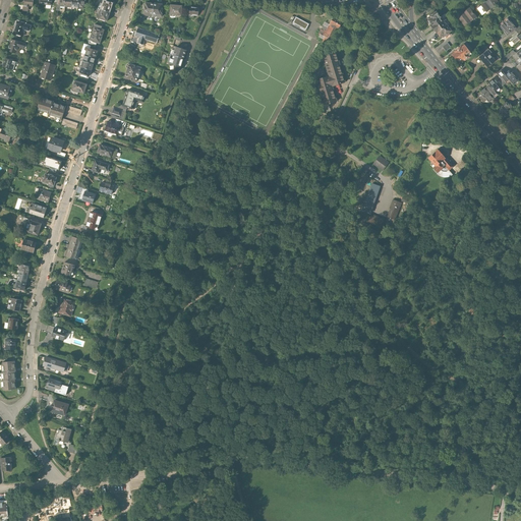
[(104,0),(101,9),(111,12),(113,3),(104,0)]
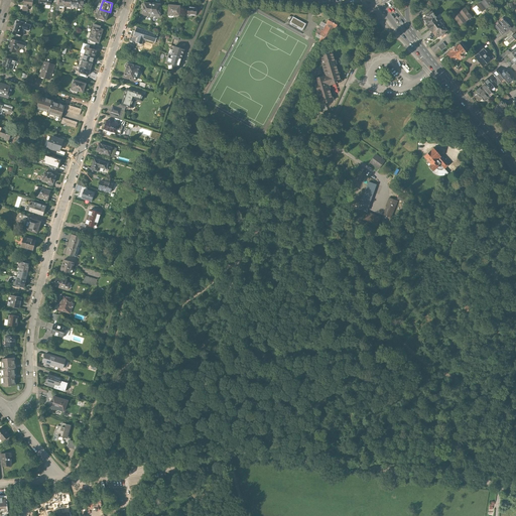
[(491,0),(484,0),(480,3),(487,12),(496,6),(491,0)]
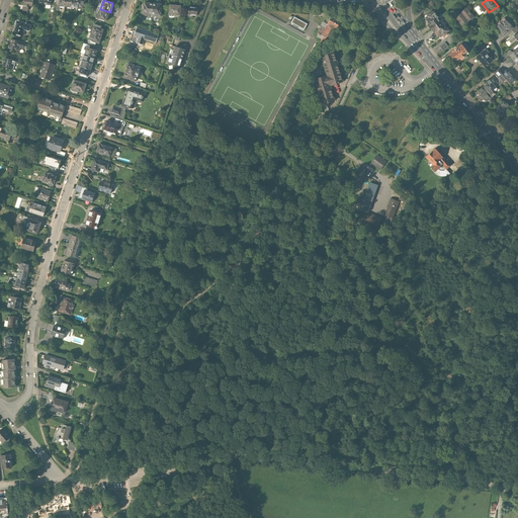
[(143,15),(151,16),(153,3),(144,2),(143,15)]
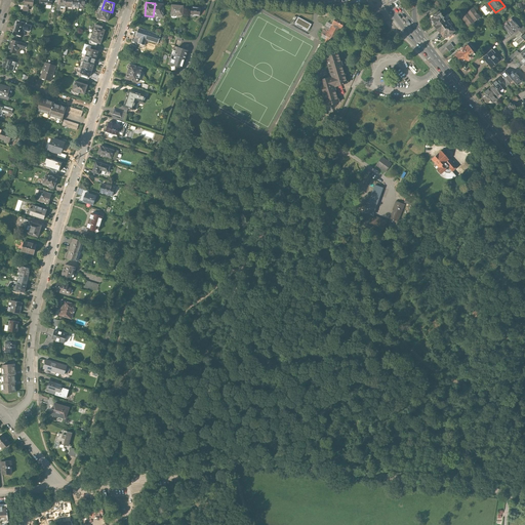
[(163,4),(155,3),(153,16),(162,17),(163,7),(162,7),(163,4)]
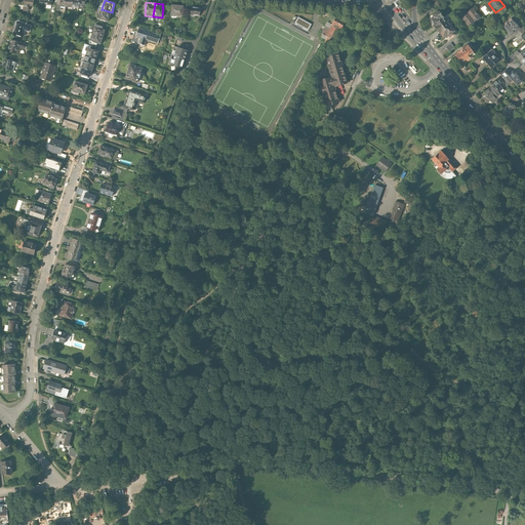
[(488,3),(480,10),(487,19),(495,12),(488,3)]
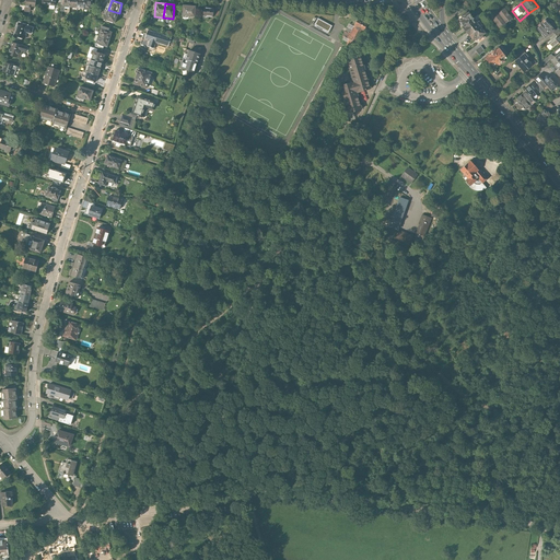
[(195,6),(183,4),(182,19),(188,19),(188,15),(194,16),(195,6)]
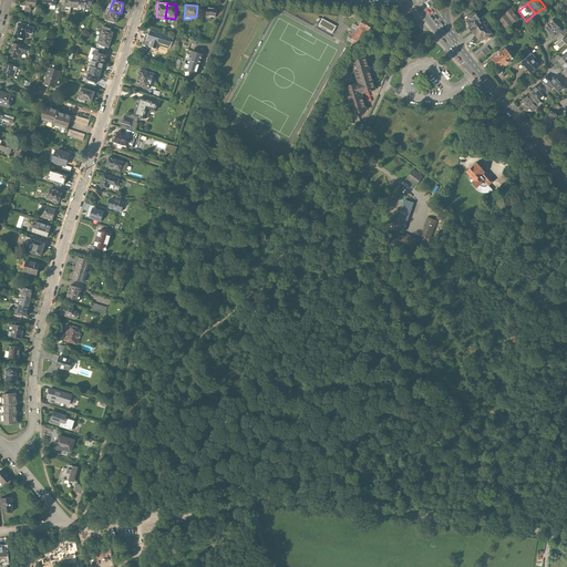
[(206,8),(206,17),(216,18),(216,9),(206,8)]
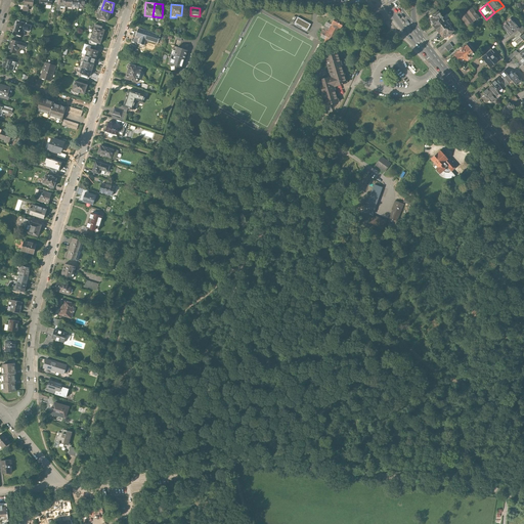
[(108,22),(112,12),(101,9),(98,18),(108,22)]
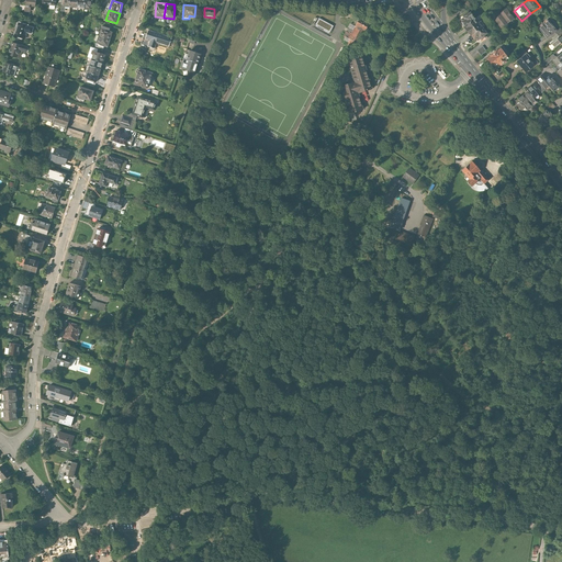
[(506,10),(499,15),(508,25),(515,21),(506,10)]
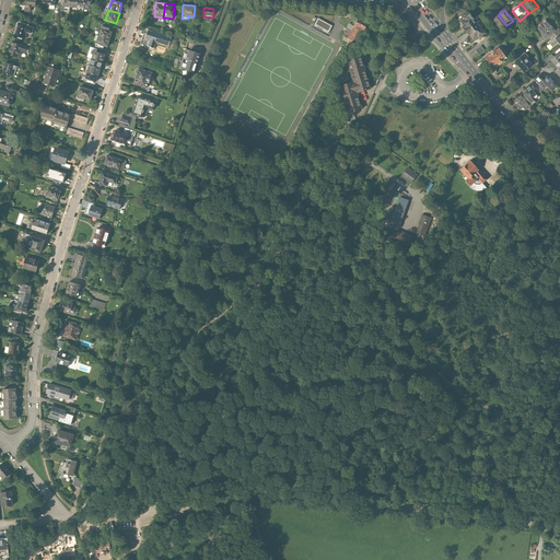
[(477,26),(469,15),(457,24),(465,35),(477,26)]
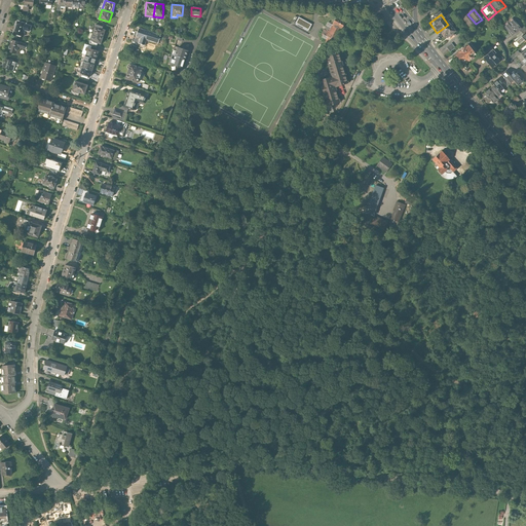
[(467,14),(461,19),(470,29),(476,24),(467,14)]
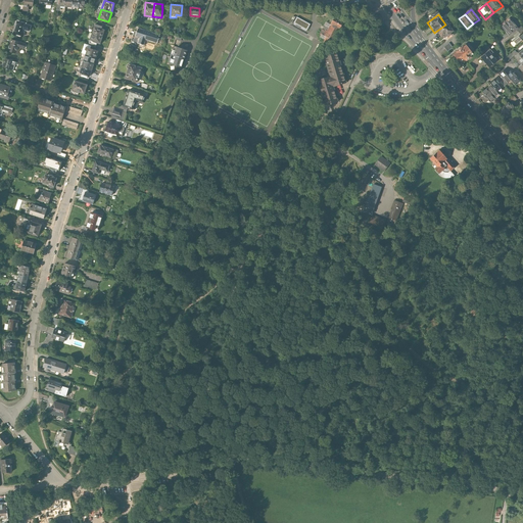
[(331,26),(339,30),(344,21),(335,16),(330,25),(331,26)]
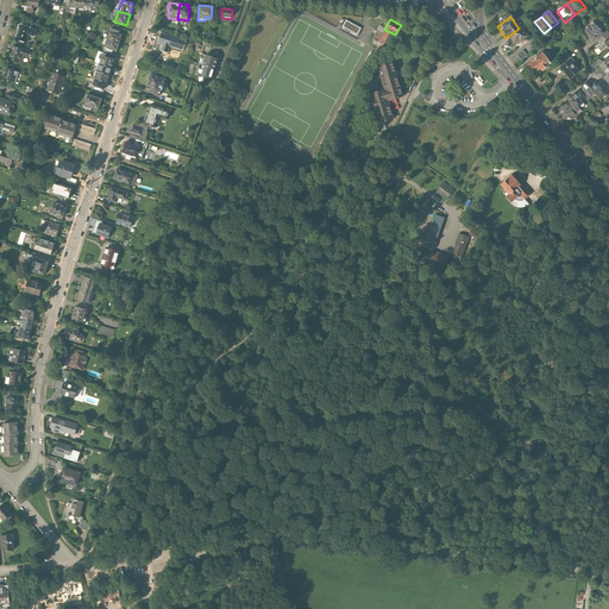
[(362,29),(345,20),(341,27),(358,36),(362,29)]
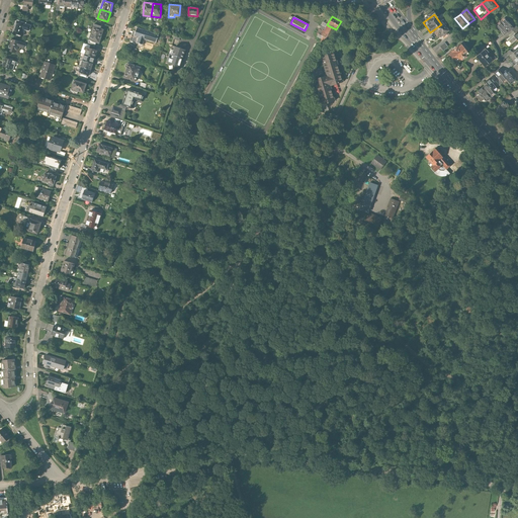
[(506,19),(501,23),(508,32),(513,28),(506,19)]
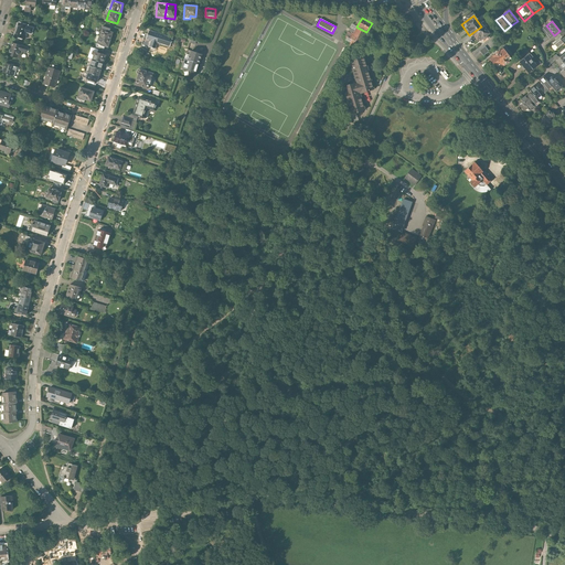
[(20,22),(14,35),(25,39),(28,32),(32,33),(33,28),(20,22)]
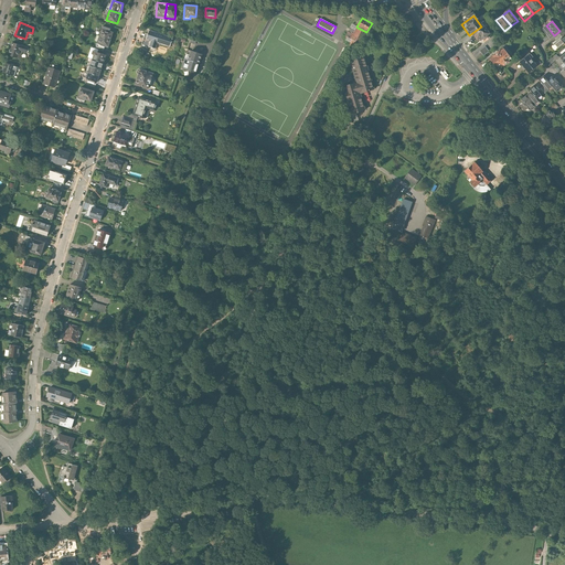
[(546,25),(541,30),(548,40),(554,35),(546,25)]
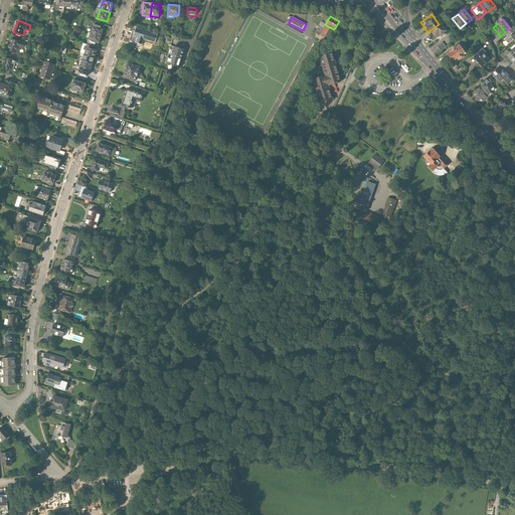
[(447,33),(439,24),(427,32),(436,42),(447,33)]
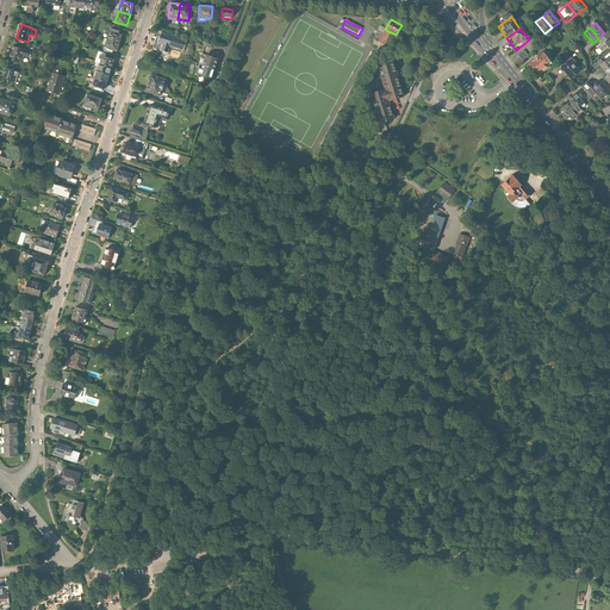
[(111,30),(109,38),(120,42),(123,35),(119,33),(111,30)]
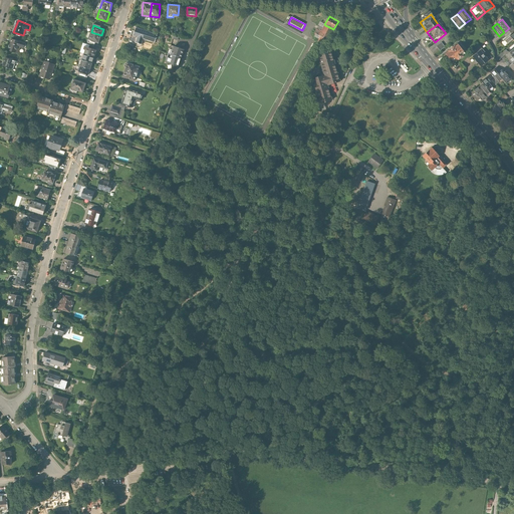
[(327,40),(333,29),(325,25),(323,28),(319,36),(321,37),(327,40)]
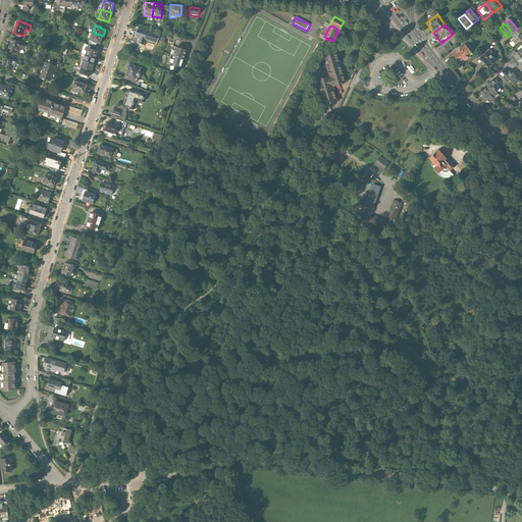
[(158,36),(138,30),(136,36),(140,37),(138,43),(143,44),(144,39),(155,43),(158,36)]
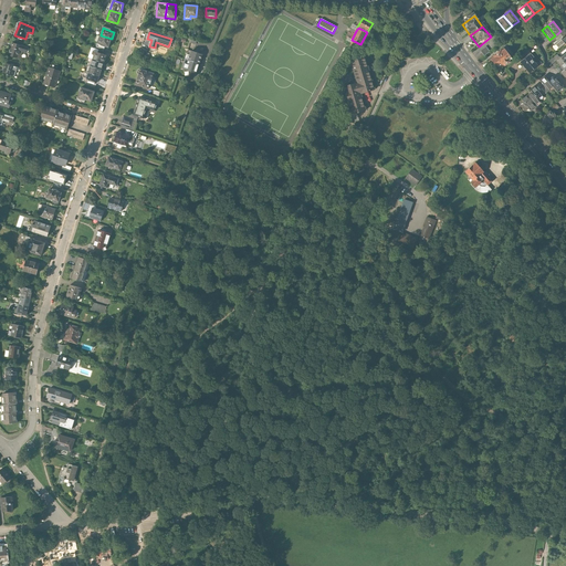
[(101,35),(97,45),(105,49),(105,45),(109,46),(112,39),(101,35)]
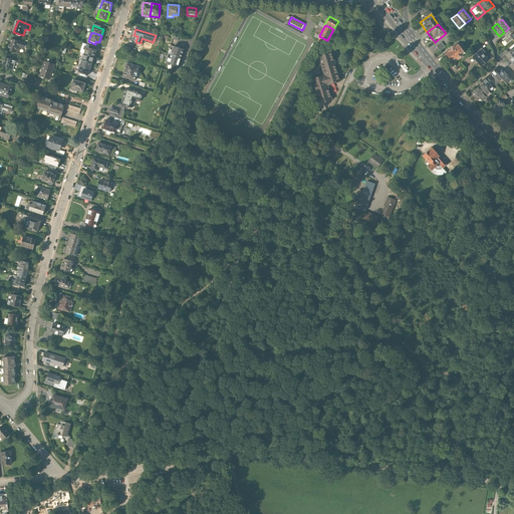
[(513,34),(513,33),(502,42),(507,48),(513,42),(513,34)]
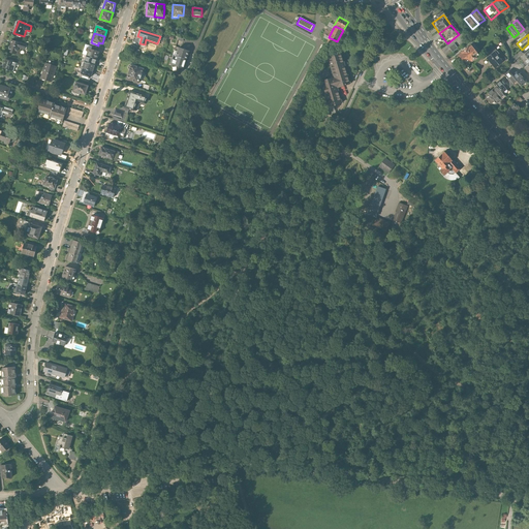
[(333,49),(337,41),(331,38),(329,40),(327,45),(333,49)]
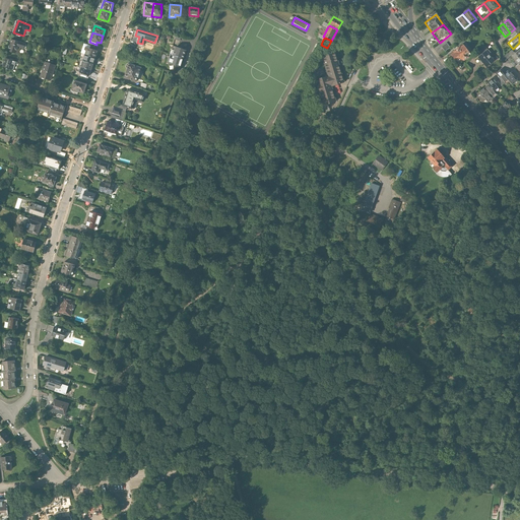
[(12,40),(8,51),(18,55),(20,48),(24,49),(25,44),(12,40)]
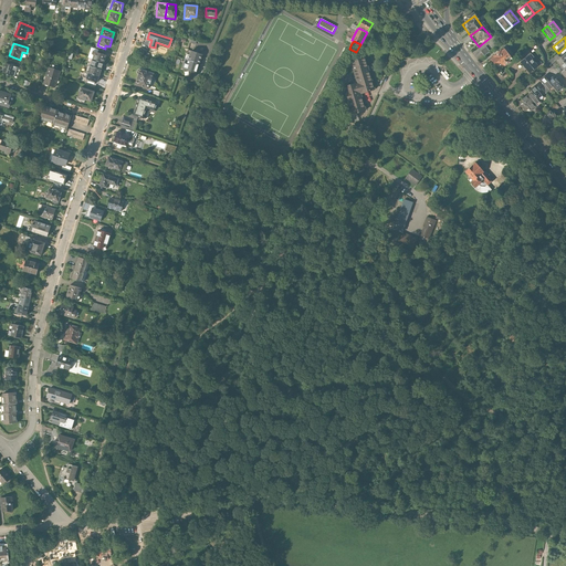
[(484,55),(491,51),(486,45),(481,50),(484,55)]
